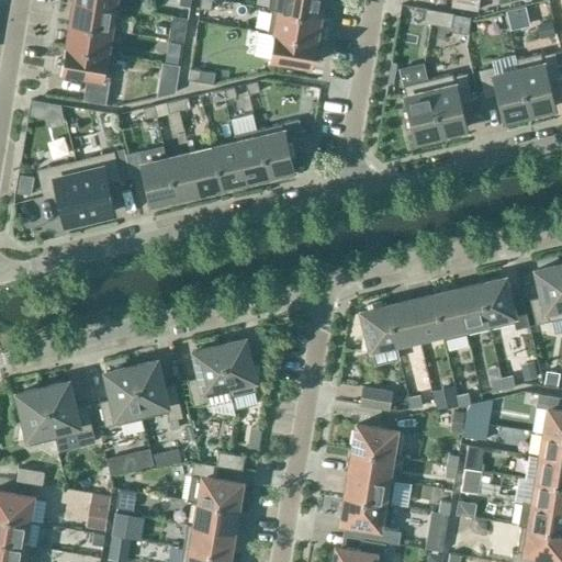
[(121,8),(75,0),(70,23),(117,32),(121,8)]
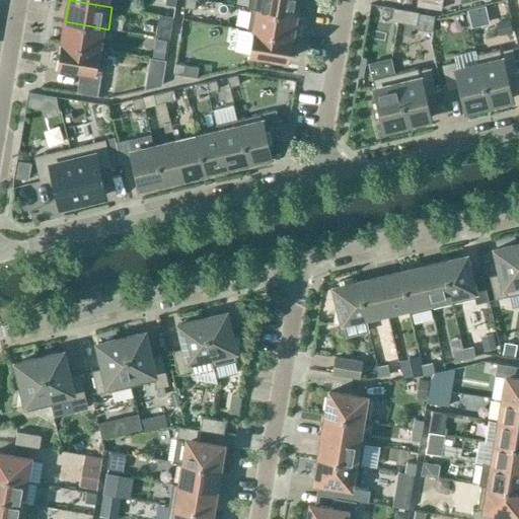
[(195,9),(196,0),(184,0),(184,8),(195,9)]
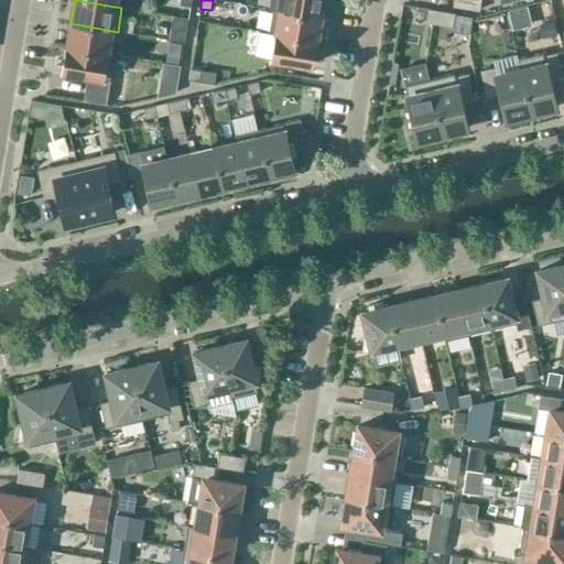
[(322,0),(270,0),(269,9),(272,9),(320,17),(322,0)]
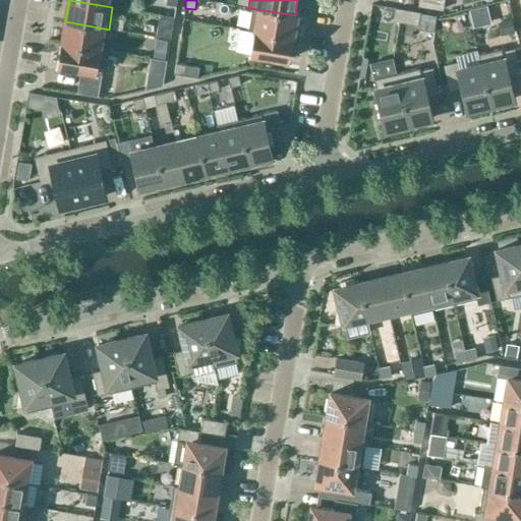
[(419,0),(418,5),(441,9),(442,0),(419,0)]
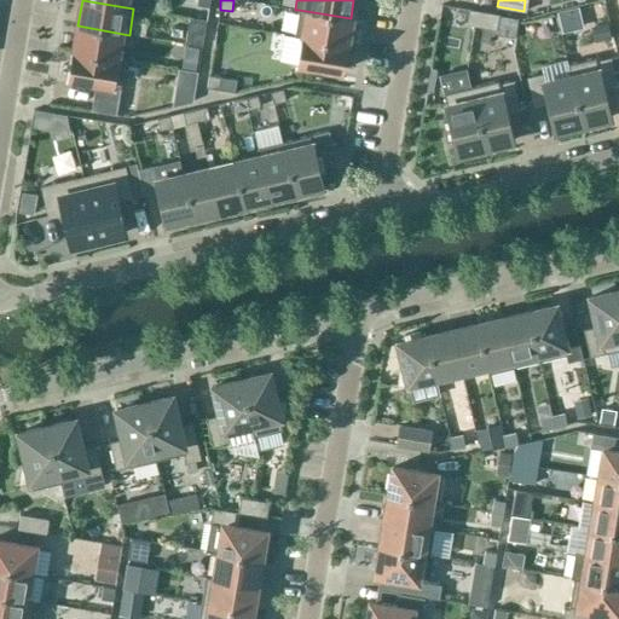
[(346,46),(351,18),(299,10),(294,36),(302,38),(346,46)]
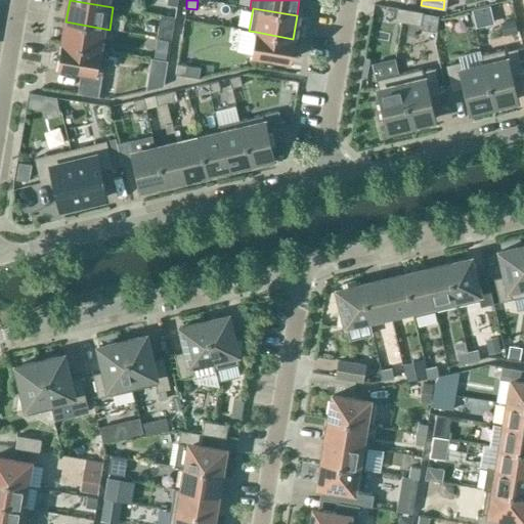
[(422,13),(398,9),(396,20),(420,25),(422,13)]
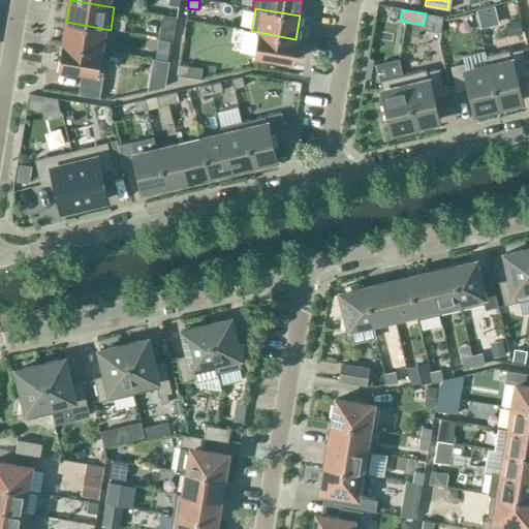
[(177,18),(162,16),(158,37),(173,40),(177,18)]
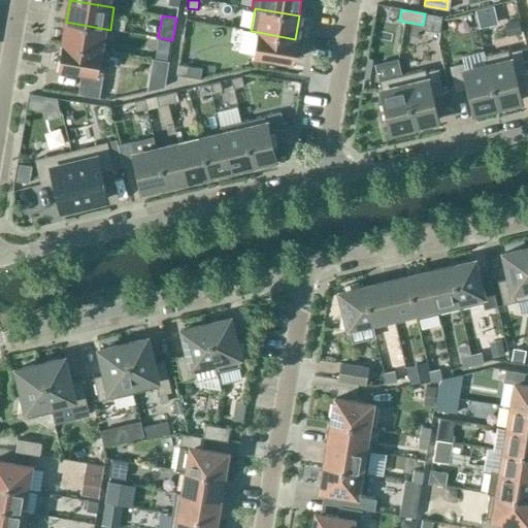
[(509,36),(522,33),(519,21),(506,23),(509,36)]
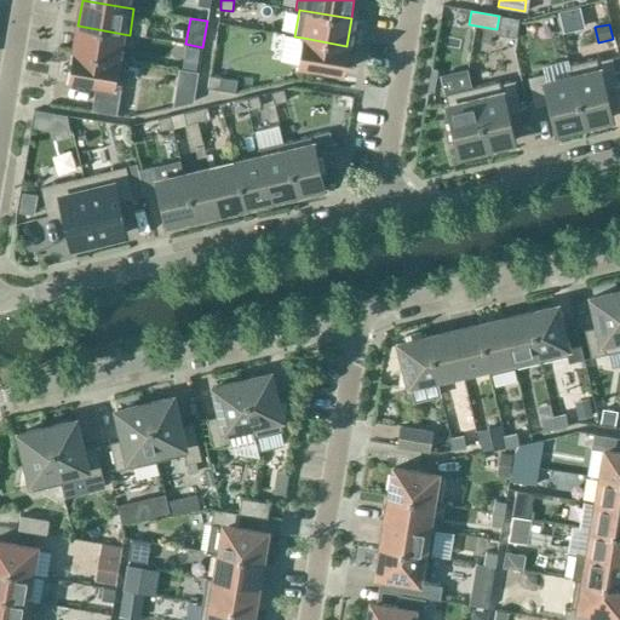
[(130,35),(78,26),(73,52),(125,61),(125,59),(116,58),(121,34),(130,35)]
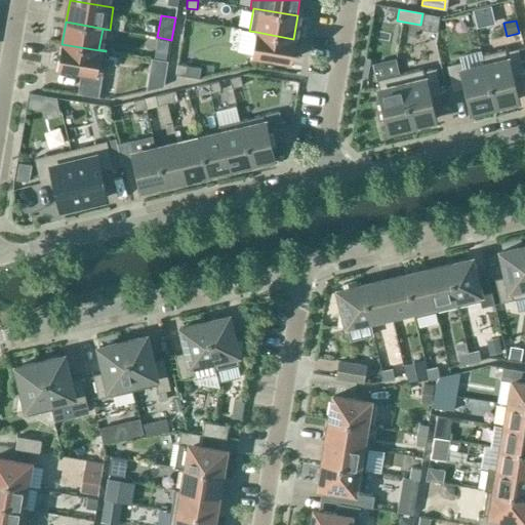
[(400,26),(399,39),(425,41),(426,28),(400,26)]
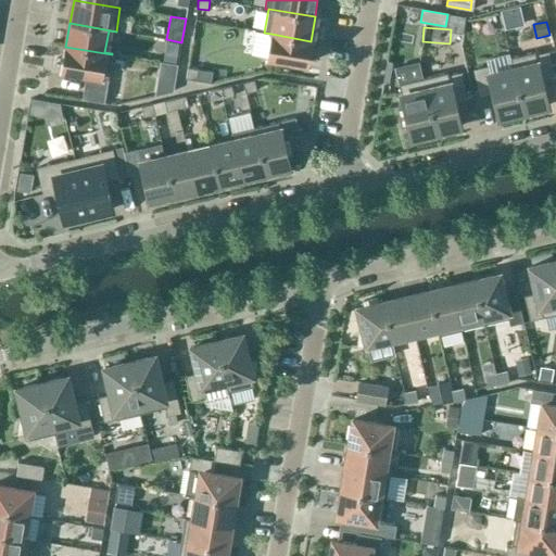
[(306,64),(311,41),(272,34),(267,58),(306,64)]
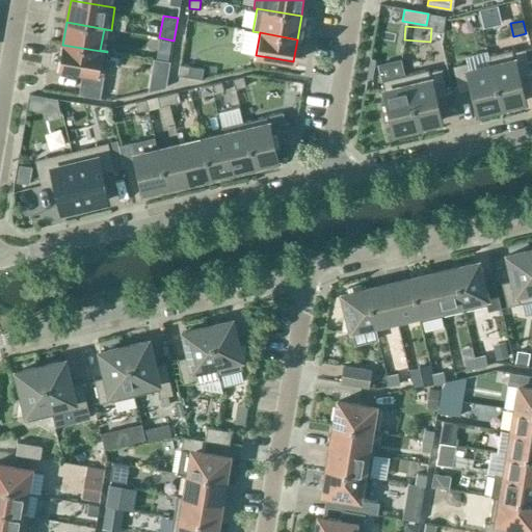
[(160,41),(157,59),(168,60),(171,43),(160,41)]
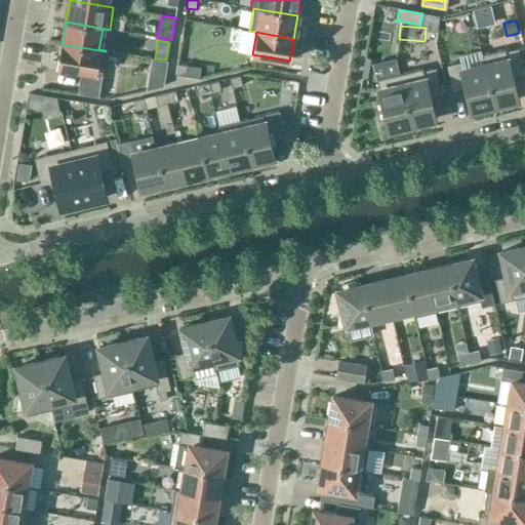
[(106,51),(62,44),(58,68),(102,75),(106,51)]
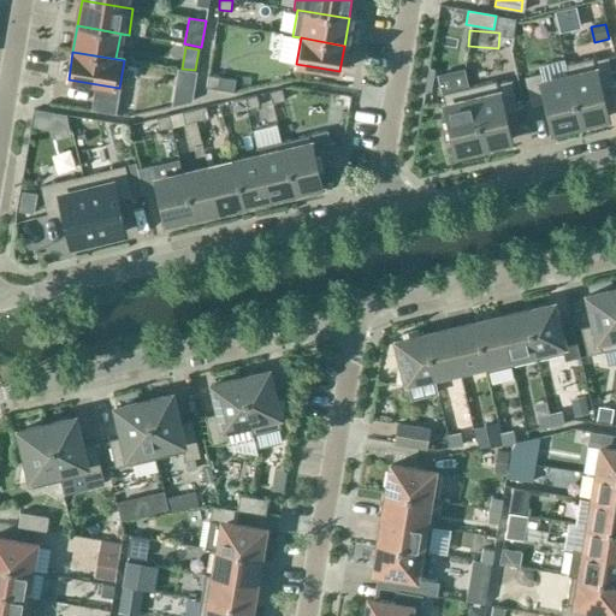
[(600,89),(614,86),(608,58),(567,67),(581,124),(606,118),(600,89)]
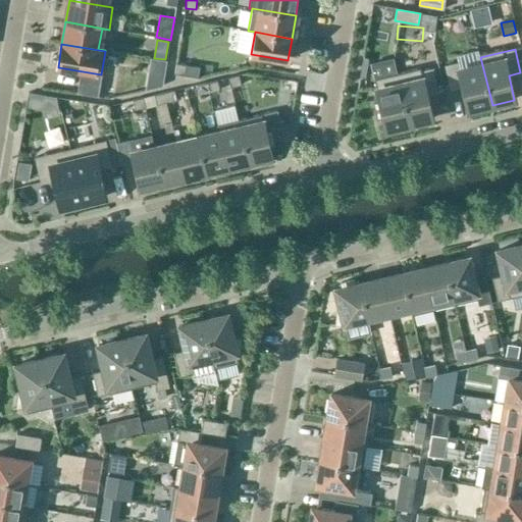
[(468,111),(492,105),(480,57),(445,66),(451,90),(462,87),(468,111)]
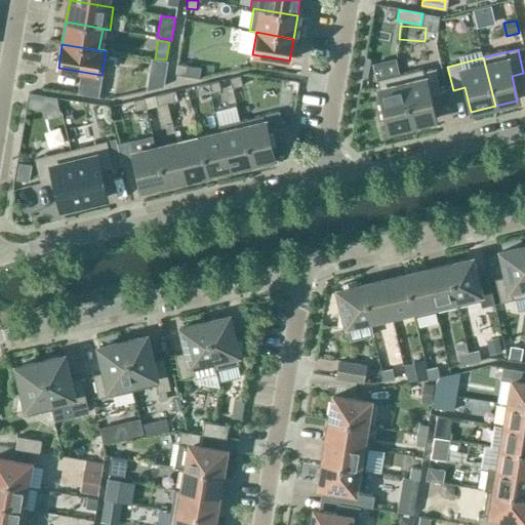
[(168,62),(158,59),(156,71),(166,72),(168,62)]
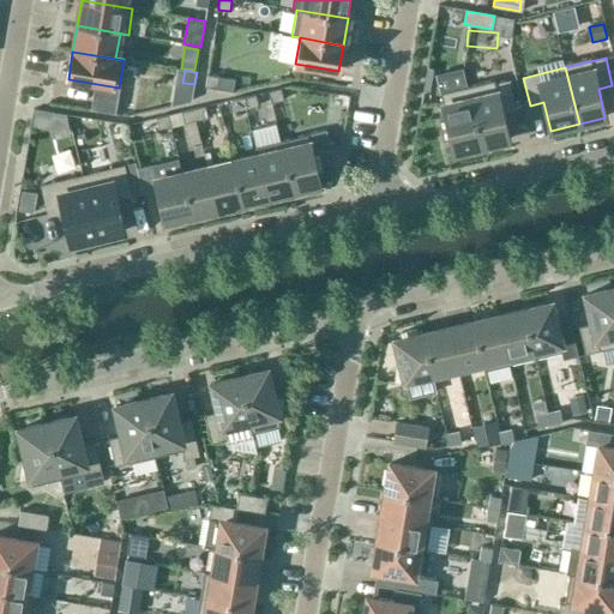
[(208,74),(205,88),(217,90),(220,77),(208,74)]
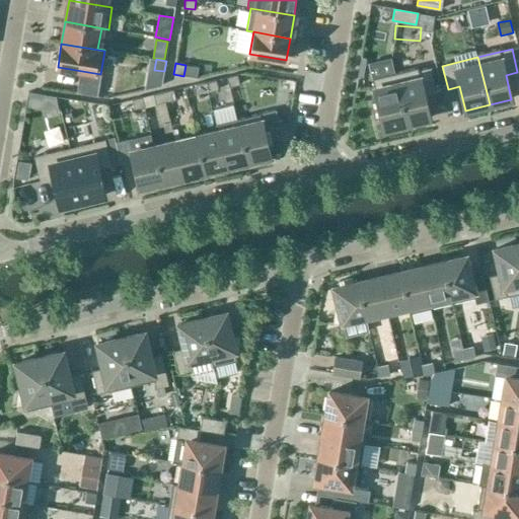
[(430,68),(419,71),(418,68),(394,73),(406,124),(430,119),(424,94),(436,92),(430,68)]
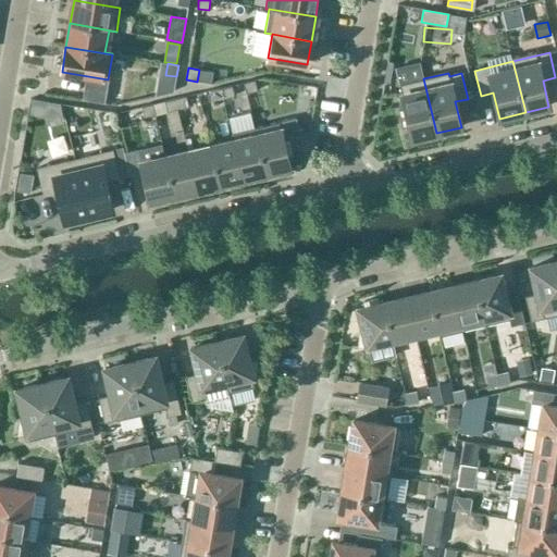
[(411,139),(436,133),(423,78),(398,84),(405,111),(400,112),(404,124),(408,123),(411,139)]
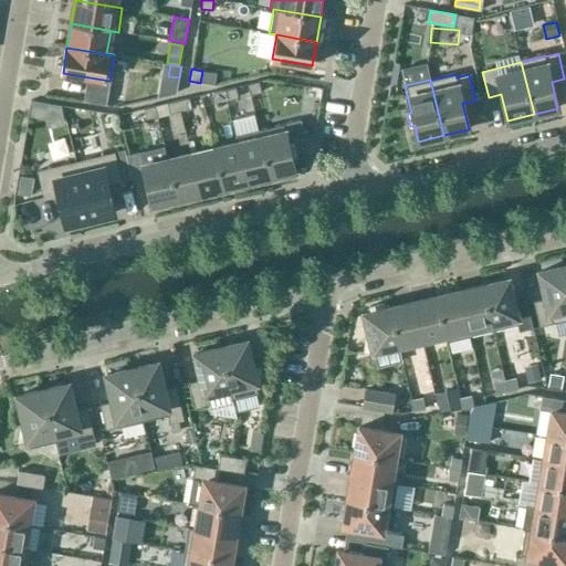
[(259,82),(248,84),(250,95),(261,93),(259,82)]
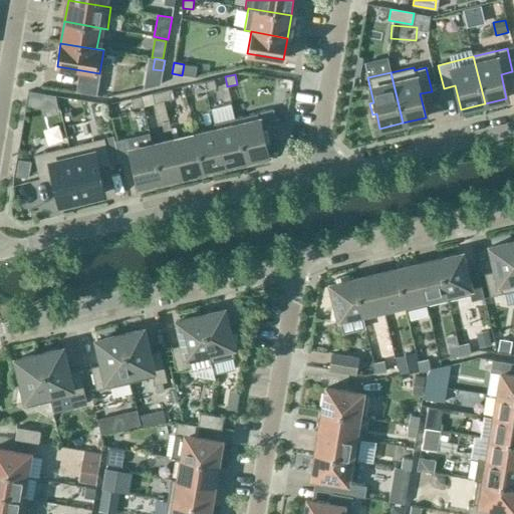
[(214,79),(204,81),(206,91),(216,88),(214,79)]
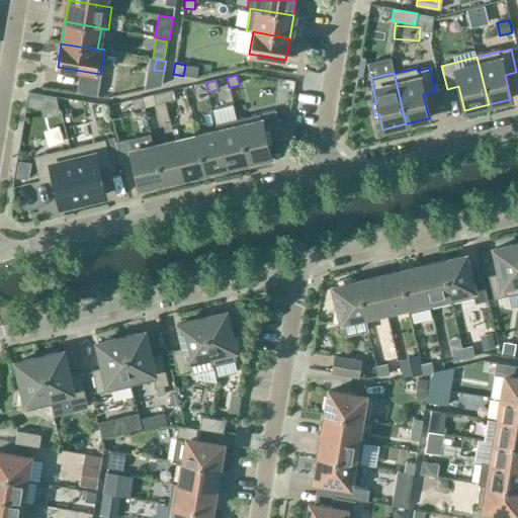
[(207,92),(205,82),(195,84),(197,94),(207,92)]
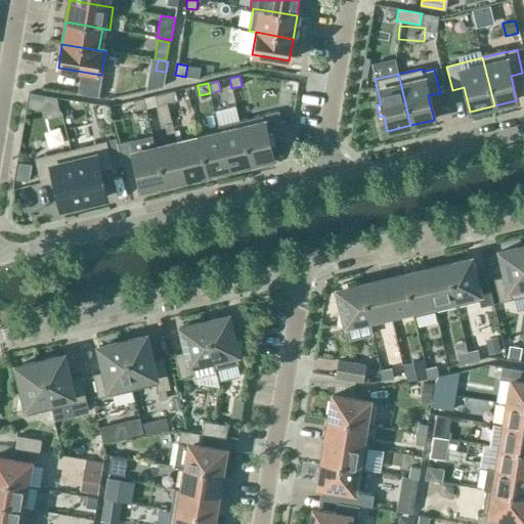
[(93,96),(94,87),(85,85),(84,94),(93,96)]
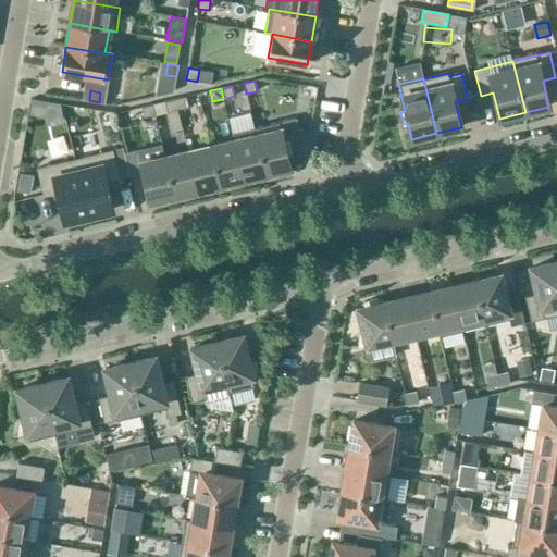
[(186,97),(175,99),(177,110),(188,107),(186,97)]
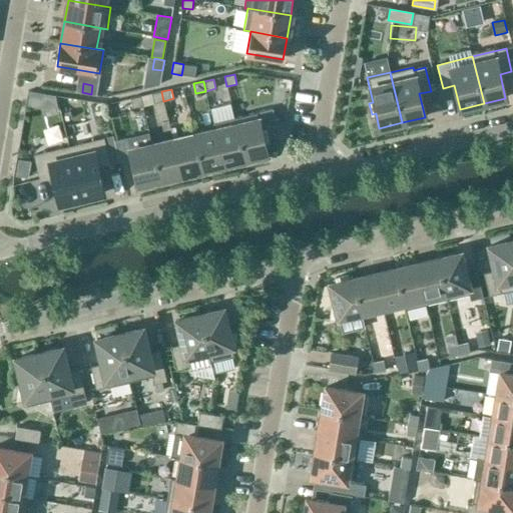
[(153,103),(163,101),(161,91),(151,93),(153,103)]
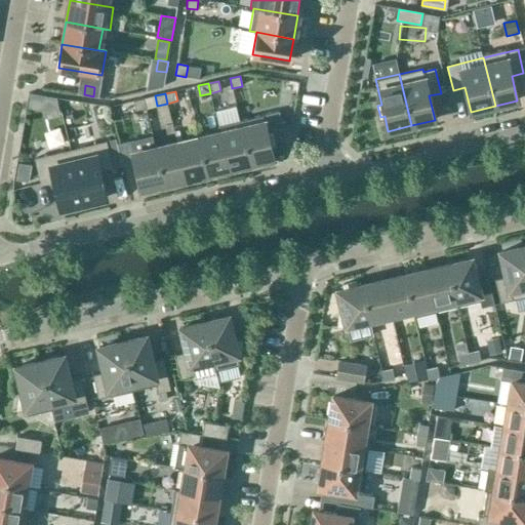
[(144,98),(133,101),(135,111),(146,109),(144,98)]
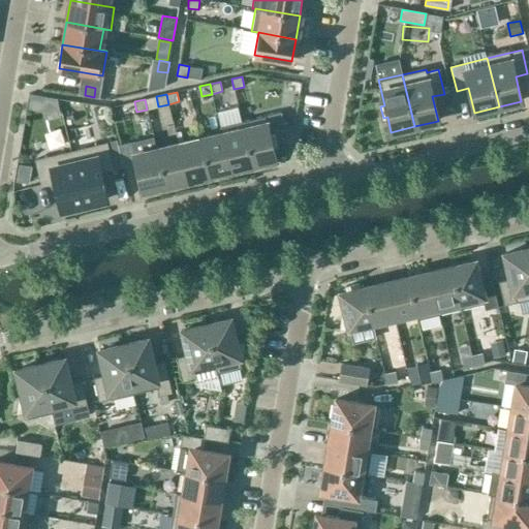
[(280,113),(265,116),(267,125),(269,131),(284,128),(280,113)]
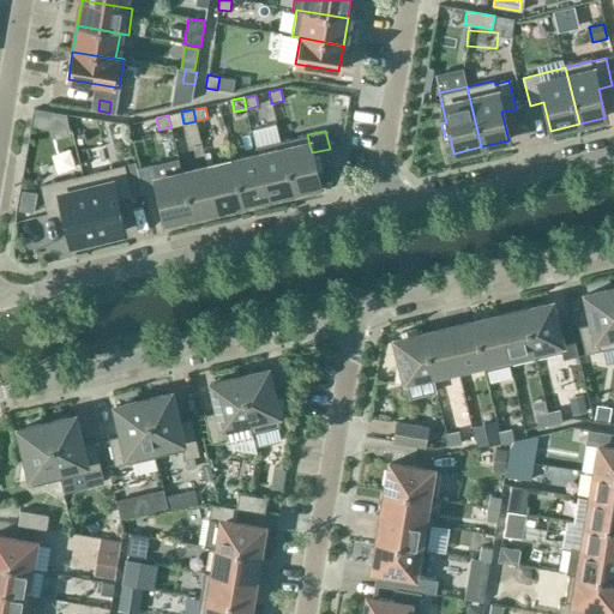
[(307,134),(281,142),(293,192),(319,185),(317,173),(323,170),(319,154),(312,156),(312,152),(309,145),(307,134)]
